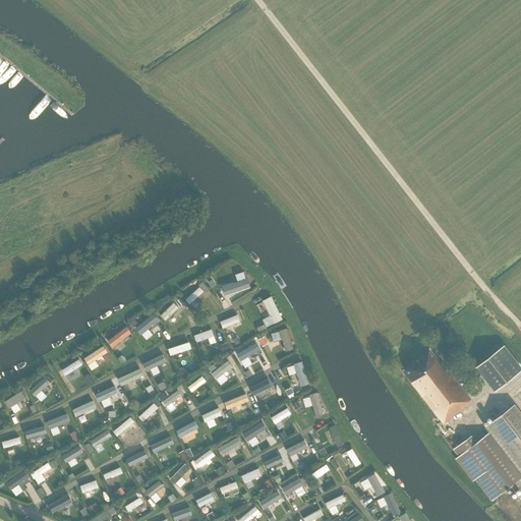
[(221,273),(214,278),(228,295),(234,291),(221,273)]
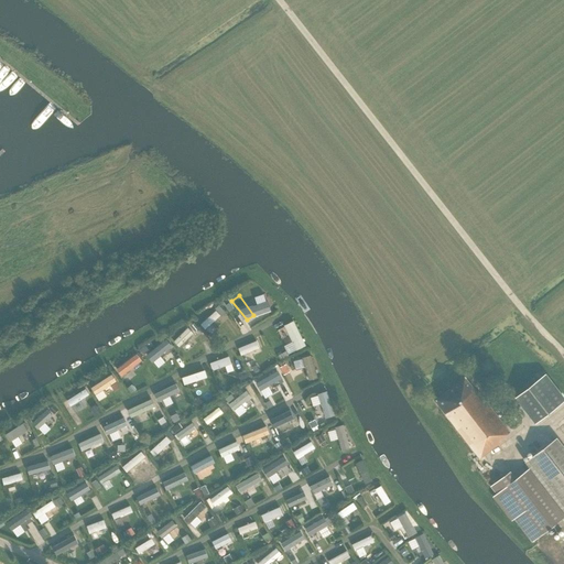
[(201,324),(206,331),(221,316),(216,310),(201,324)]
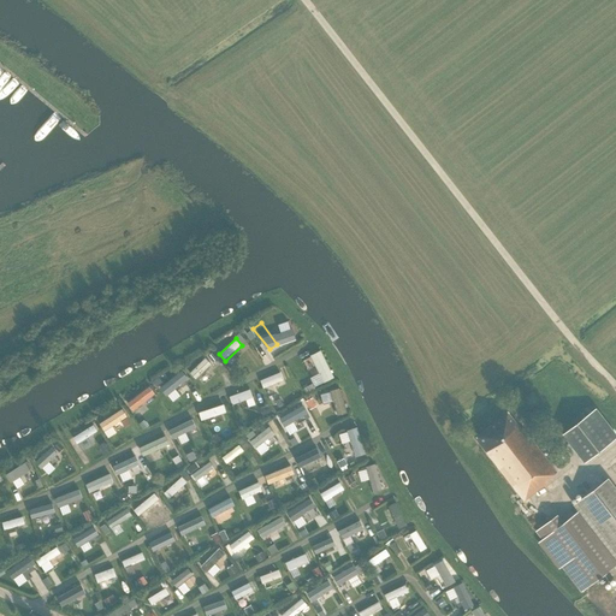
[(315,384),(333,378),(323,350),(306,356),(315,384)]
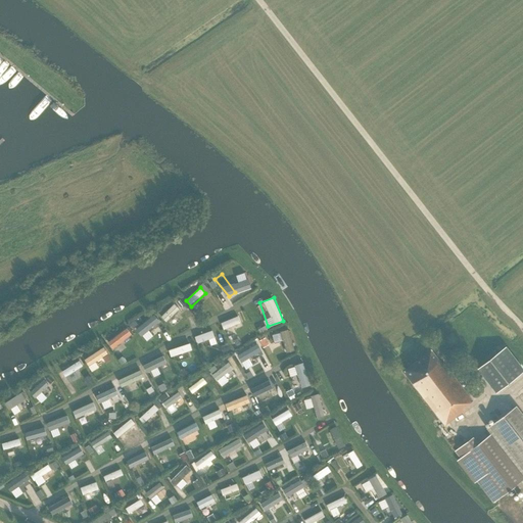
[(159,316),(167,323),(181,310),(175,302),(159,316)]
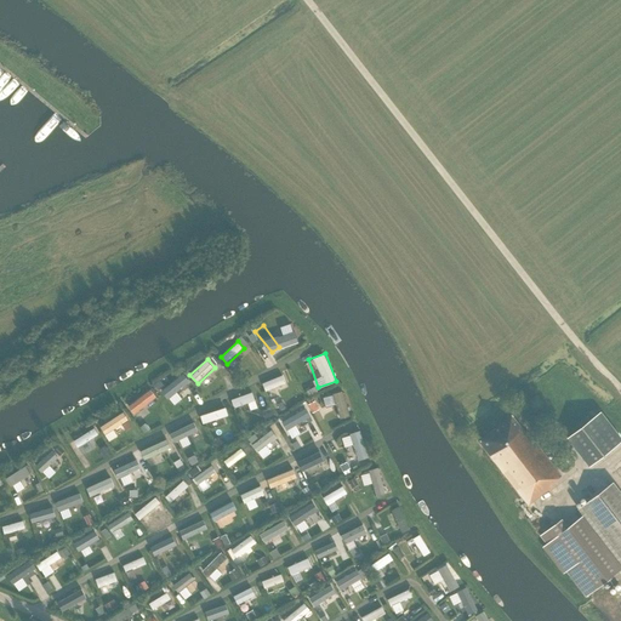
[(266,396),(288,388),(283,375),(261,382),(266,396)]
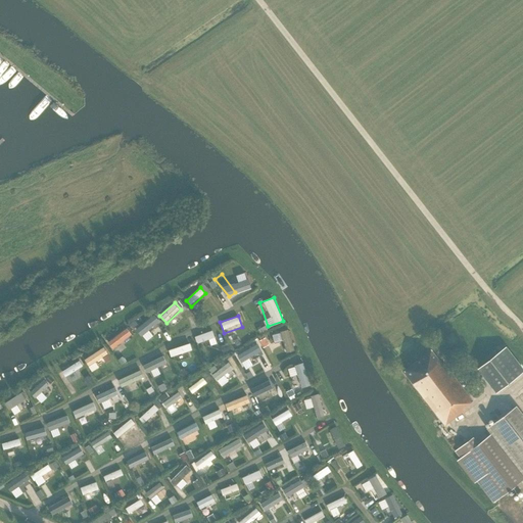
[(145,342),(160,332),(152,319),(137,329),(145,342)]
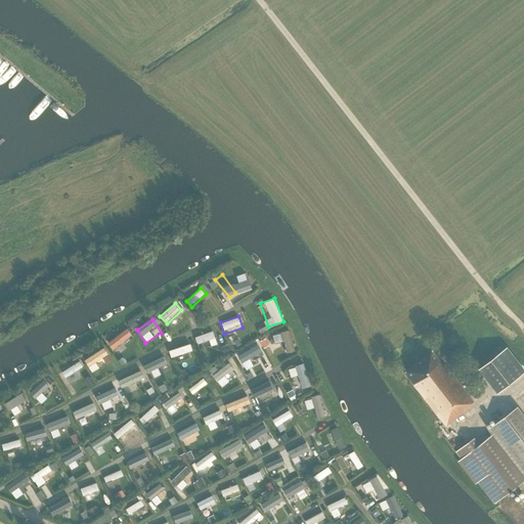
[(107,343),(115,351),(133,335),(126,328),(107,343)]
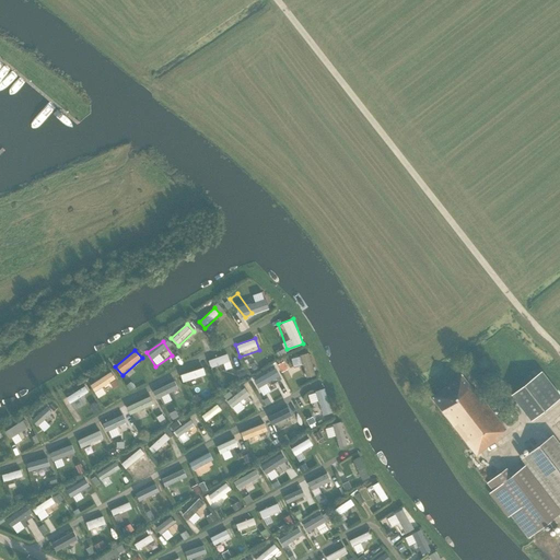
[(303,352),(306,377),(314,376),(311,351),(303,352)]
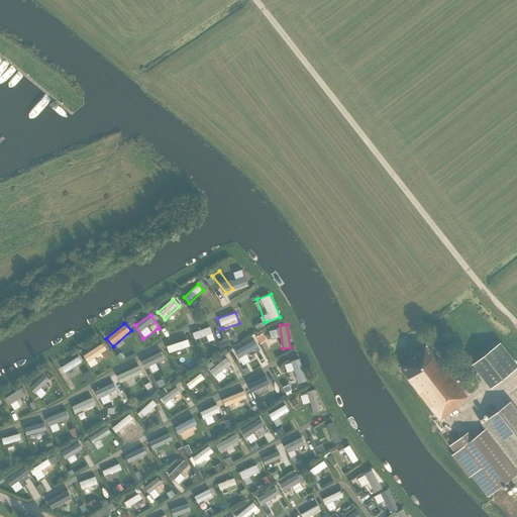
[(193,331),(196,342),(213,337),(210,326),(193,331)]
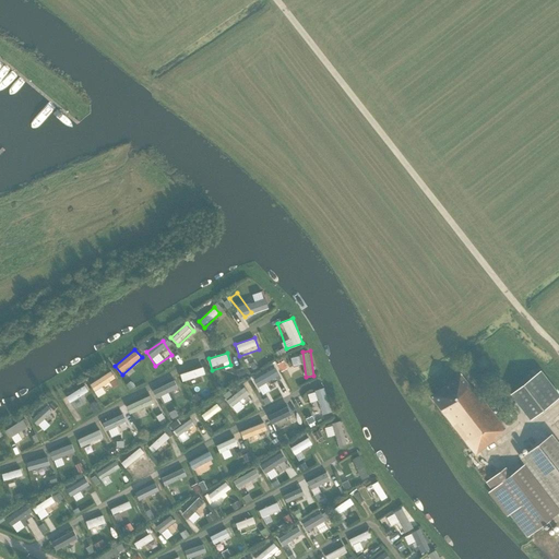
[(284,360),(276,365),(282,372),(288,368),(284,360)]
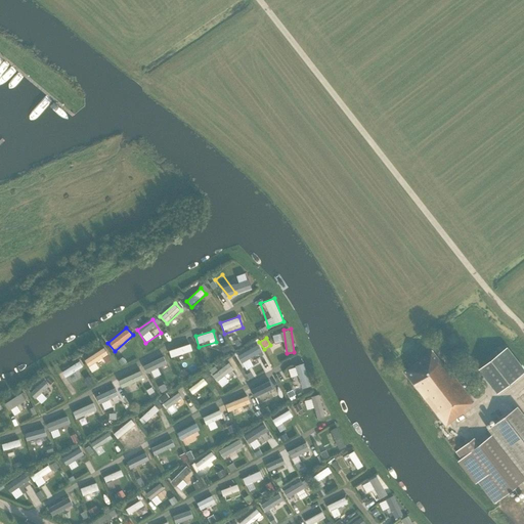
[(190,343),(169,349),(172,359),(193,353),(190,343)]
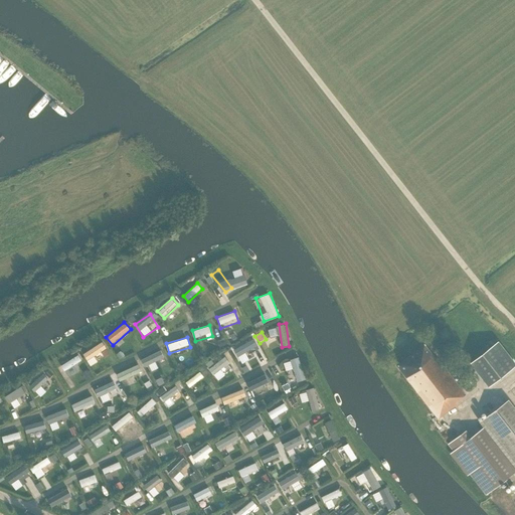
[(102,341),(87,352),(92,358),(106,348),(102,341)]
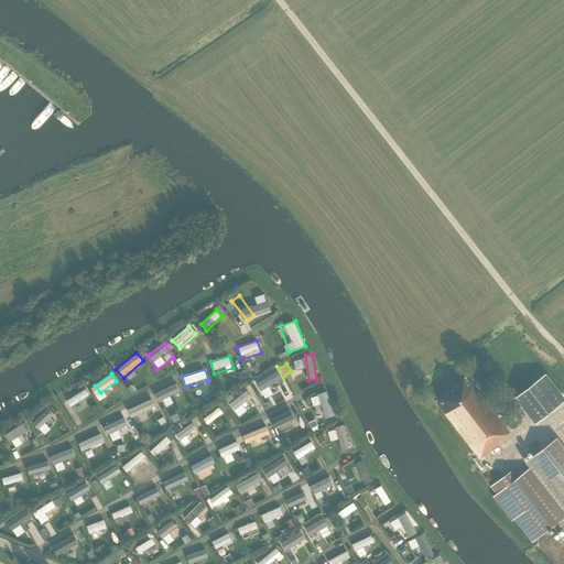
[(260,391),(278,383),(273,375),(257,383),(260,391)]
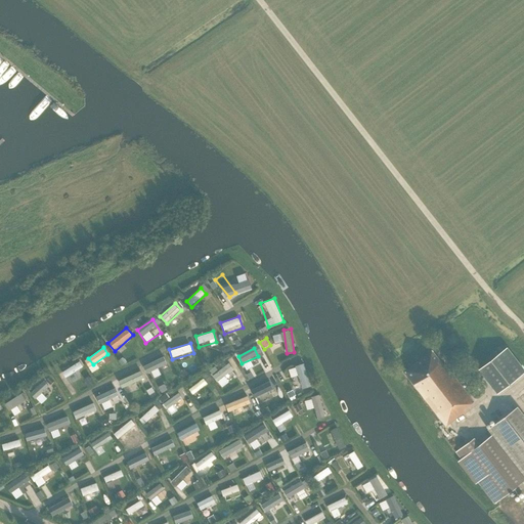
[(496,393),(523,372),(523,369),(507,348),(478,369),(496,393)]
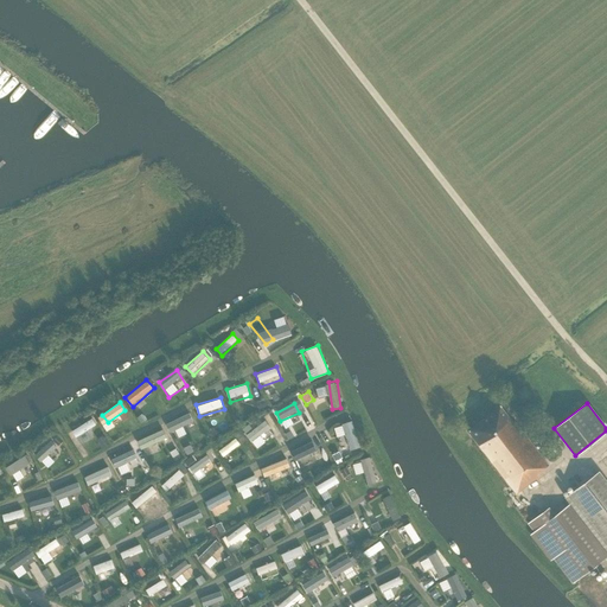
[(540,473),(549,466),(515,423),(513,425),(500,407),(467,432),(509,484),(502,490),(510,499),(541,475),(540,473)]
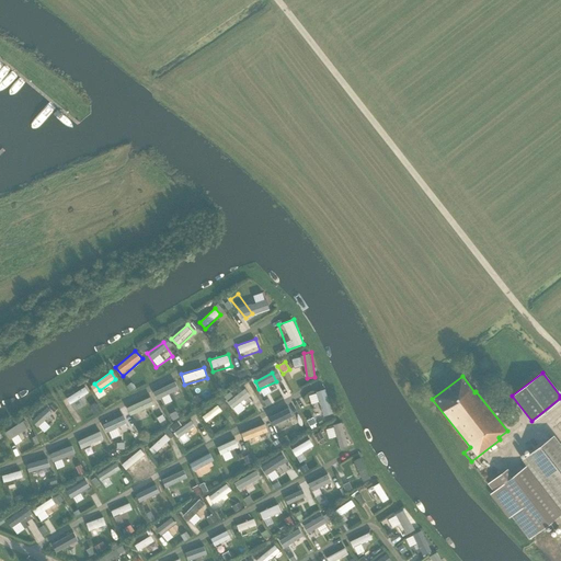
[(86,386),(66,398),(71,405),(90,393),(86,386)]
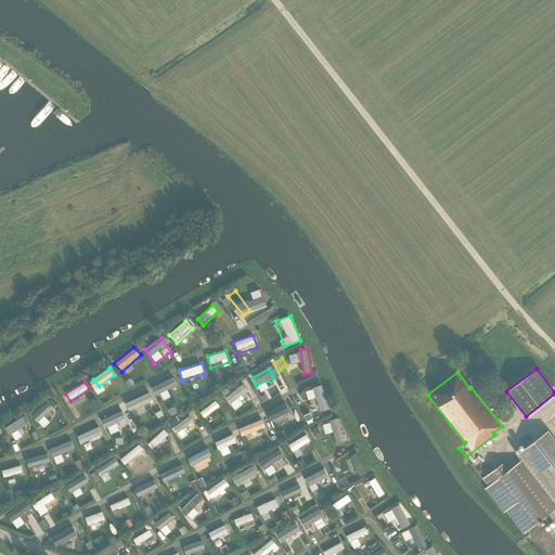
[(321,383),(311,387),(321,410),(331,405),(321,383)]
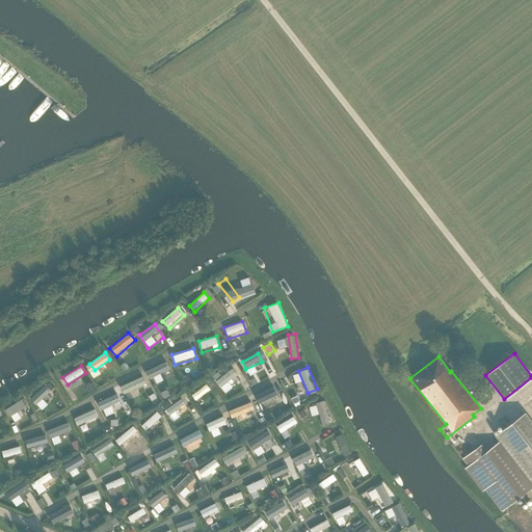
[(217,378),(225,392),(231,388),(227,381),(235,376),(231,370),(217,378)]
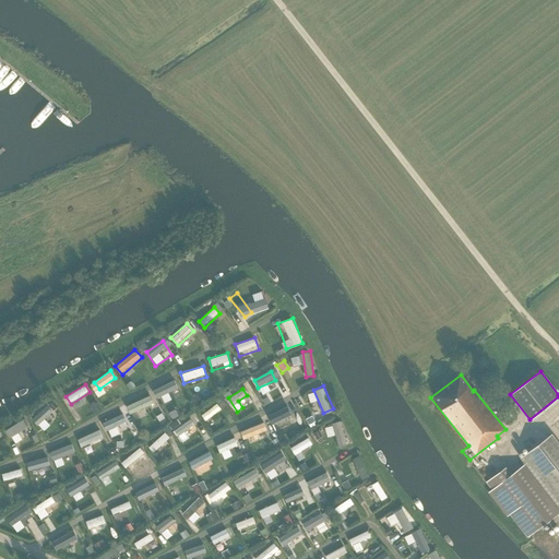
[(266,403),(272,399),(268,393),(262,397),(266,403)]
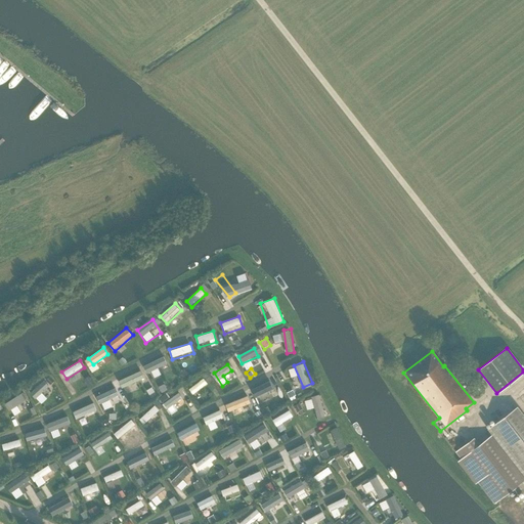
[(122,385),(142,378),(139,372),(120,379),(122,385)]
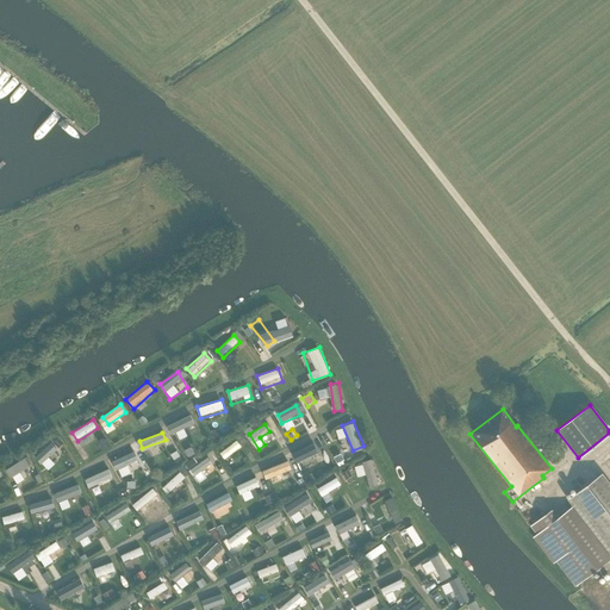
[(105,435),(98,440),(104,449),(111,444),(105,435)]
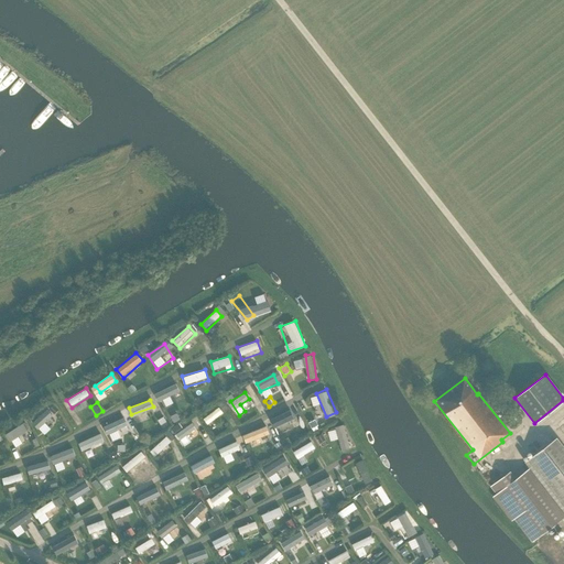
[(218,405),(203,419),(209,426),(225,413),(218,405)]
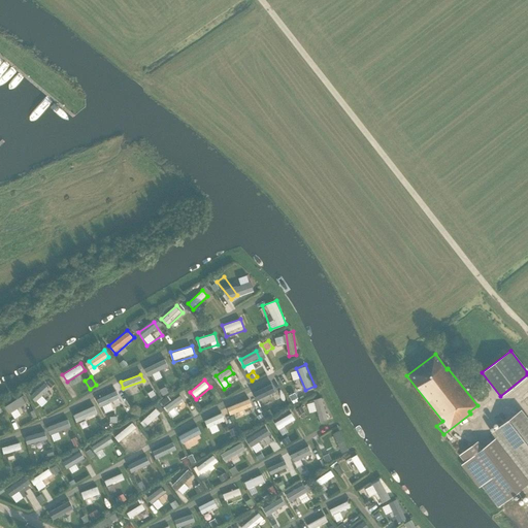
[(39,402),(52,389),(44,383),(32,396),(39,402)]
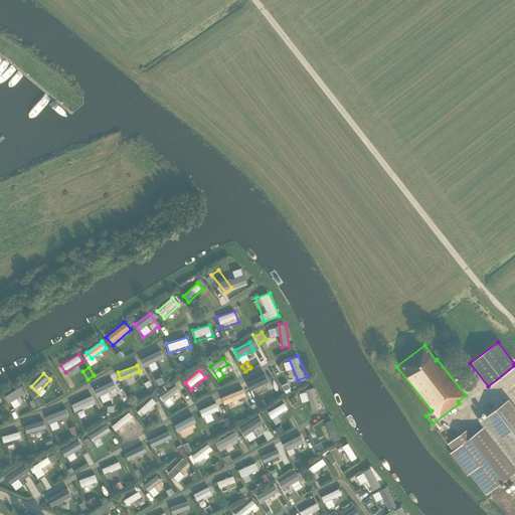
[(95,388),(99,398),(118,389),(112,376),(99,382),(101,386),(95,388)]
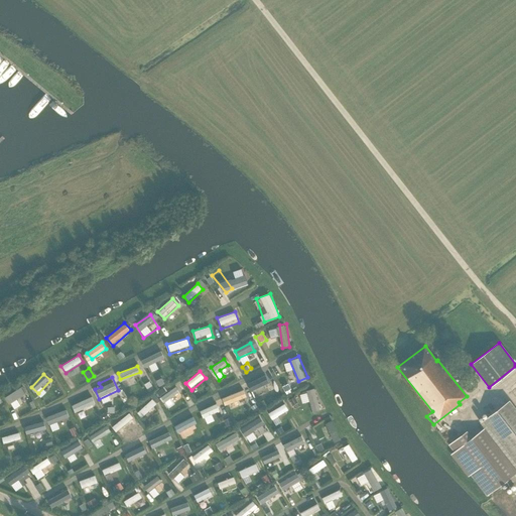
[(250,383),(253,391),(269,385),(267,377),(250,383)]
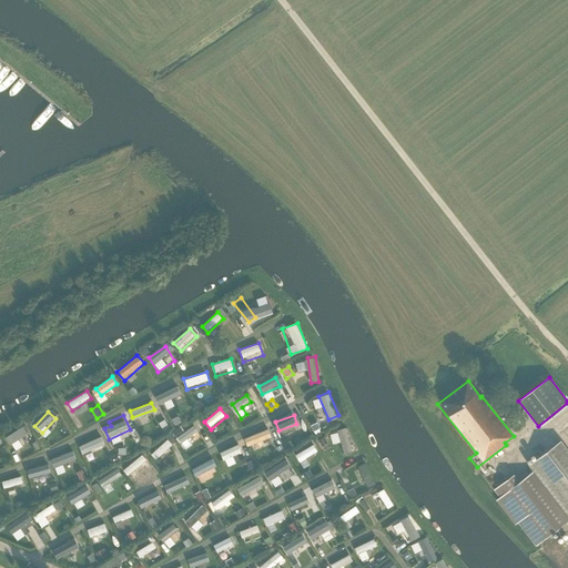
[(23,425),(7,435),(13,445),(29,434),(23,425)]
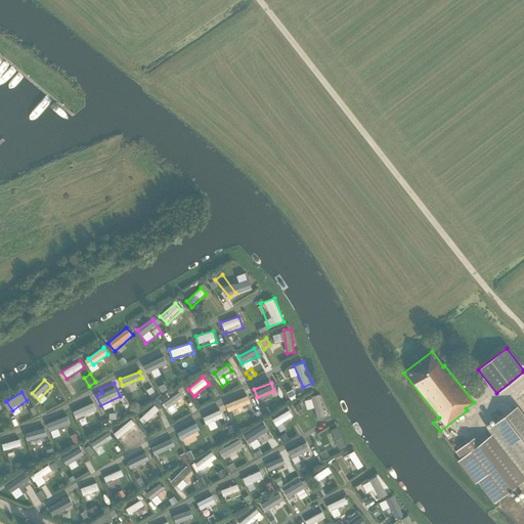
[(179,392),(163,402),(171,415),(177,410),(174,405),(183,398),(179,392)]
